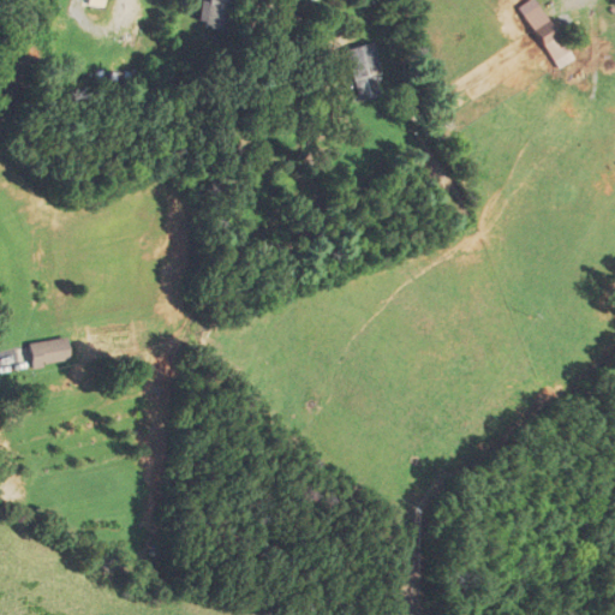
[(206,0),(202,27),(224,30),(228,0),(206,0)]
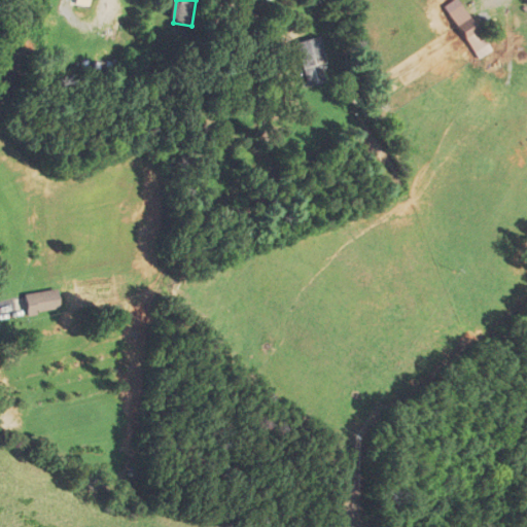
[(473,53),(486,44),(460,5),(448,13),(473,53)]
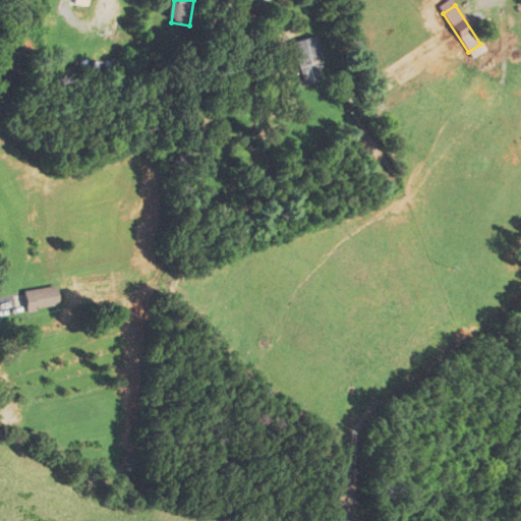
[(301,87),(324,81),(314,37),(291,41),(301,87)]
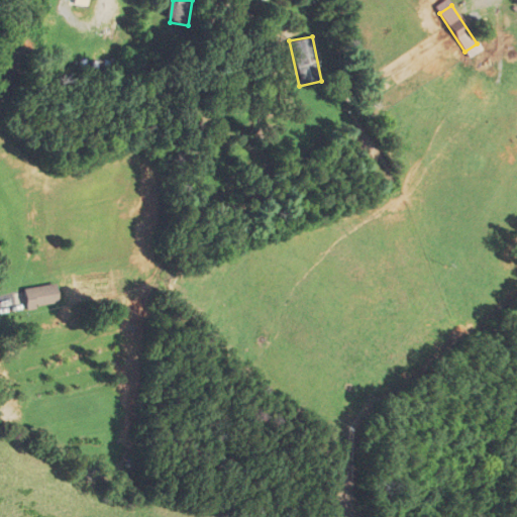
[(93,69),(114,69),(114,59),(93,59),(93,69)]
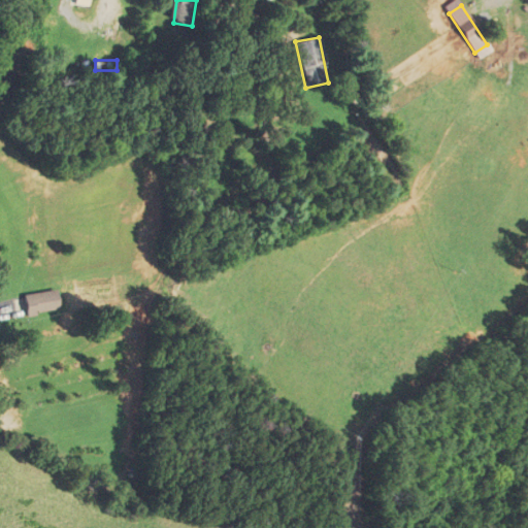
[(59,309),(56,290),(23,296),(27,317),(59,309)]
